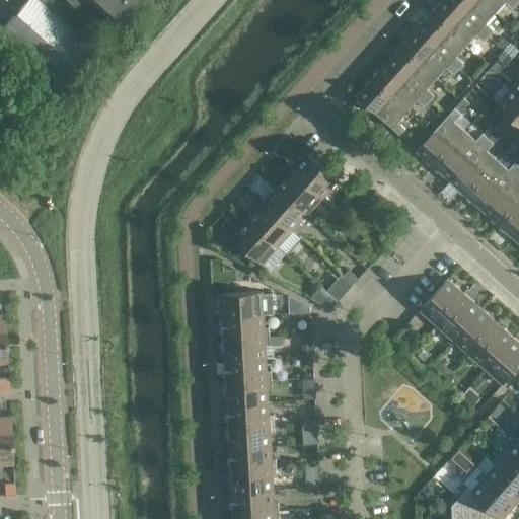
[(92,49),(63,23),(36,0),(27,0),(0,30),(60,85),(92,49)]
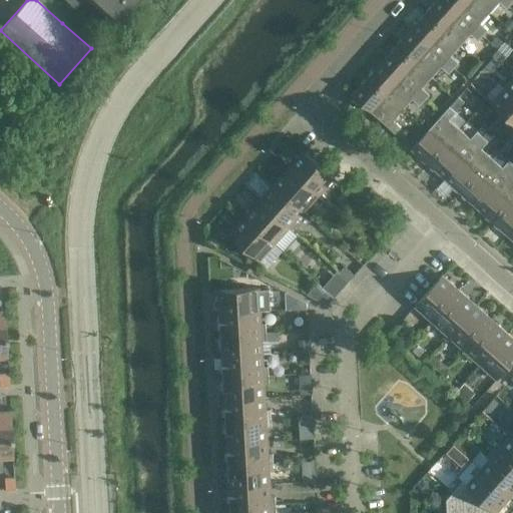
[(65,0),(74,7),(80,0),(90,0),(115,22),(135,0),(65,0)]
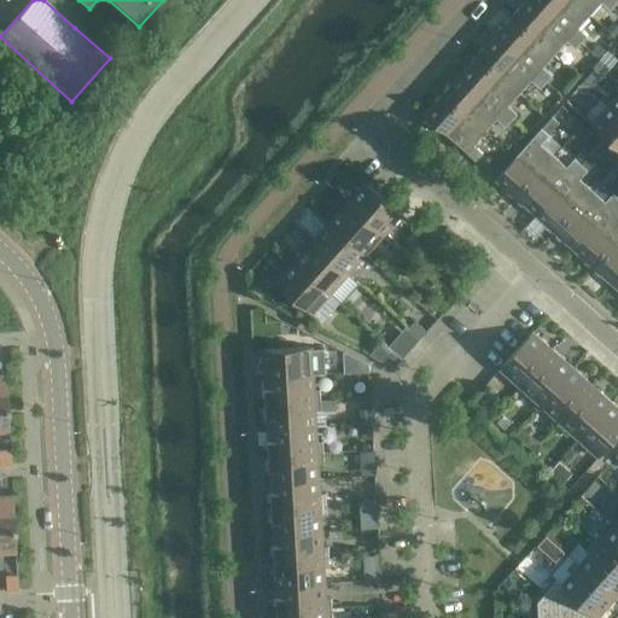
[(582,42),(535,0),(528,0),(514,16),(555,53),(567,41),(576,48),(582,42)]
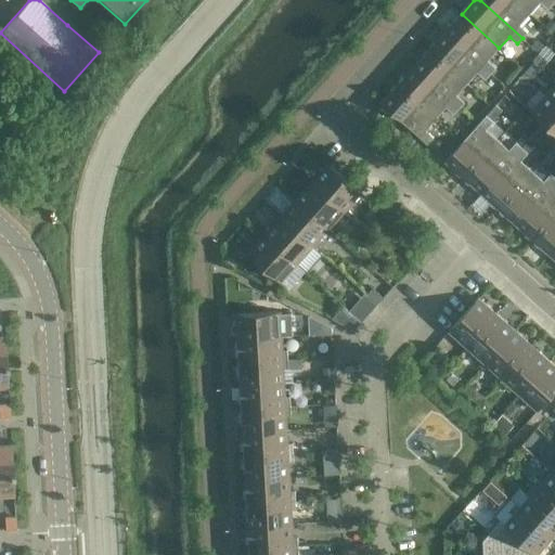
[(530,13),(515,0),(480,0),(523,38),(528,31),(520,24),(530,13)]
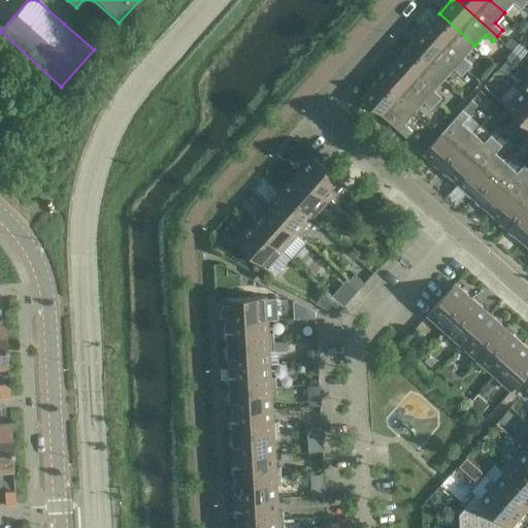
[(527,2),(524,0),(490,0),(504,12),(515,2),(522,8),(527,2)]
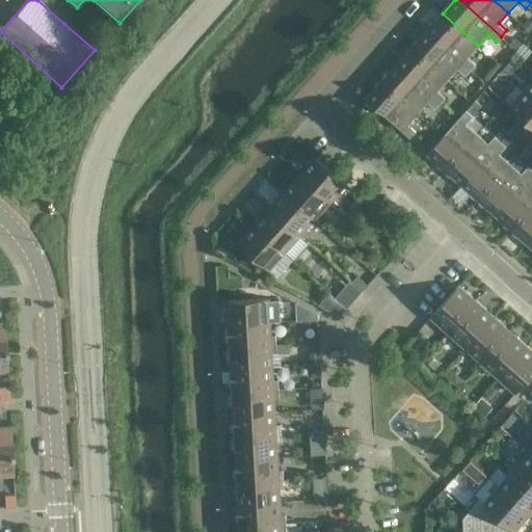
[(478,46),(443,14),(427,30),(471,70),(476,64),(469,57),(478,46)]
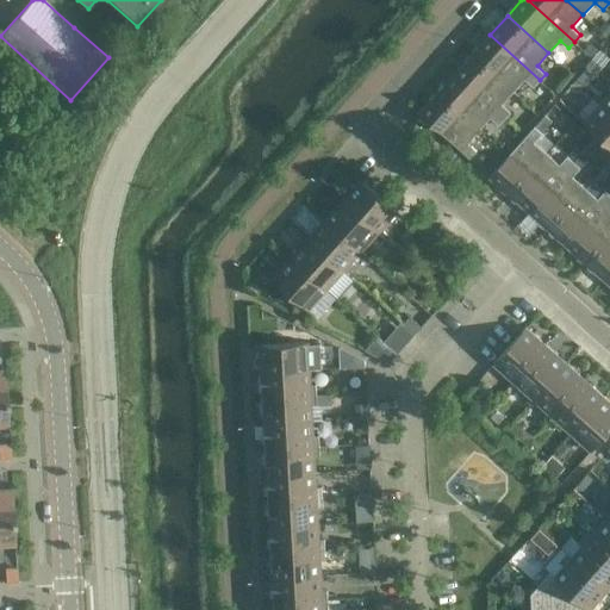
[(540,80),(490,35),(473,55),(514,92),(526,79),(534,87),(540,80)]
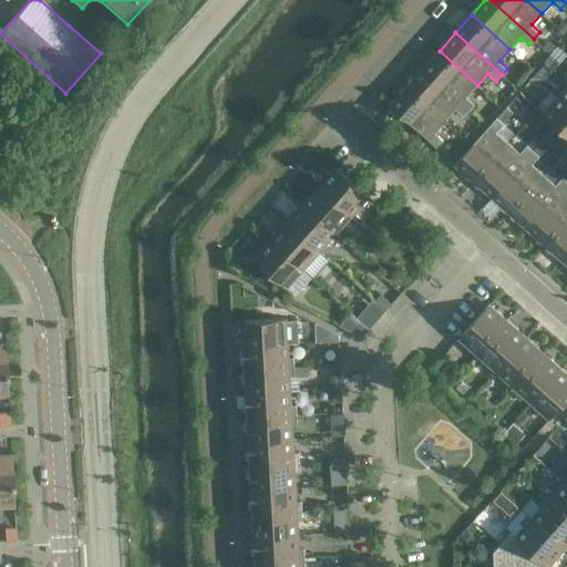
[(477,85),(440,51),(423,69),(470,110),(475,104),(467,96),(477,85)]
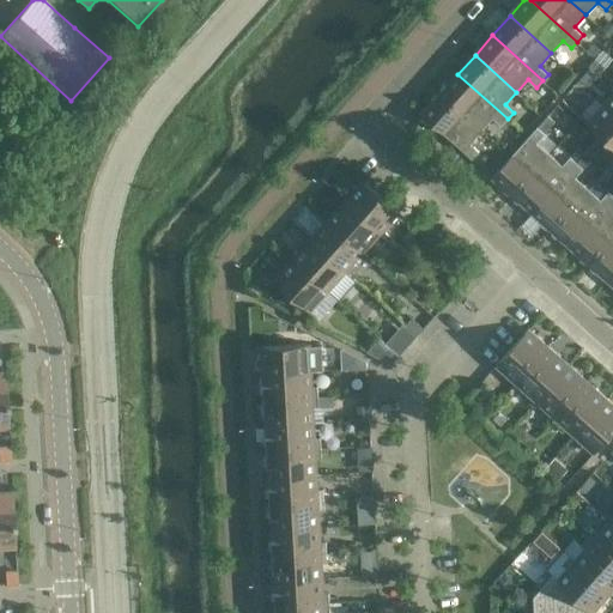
[(508,119),(457,74),(441,93),(481,131),(493,117),(502,126),(508,119)]
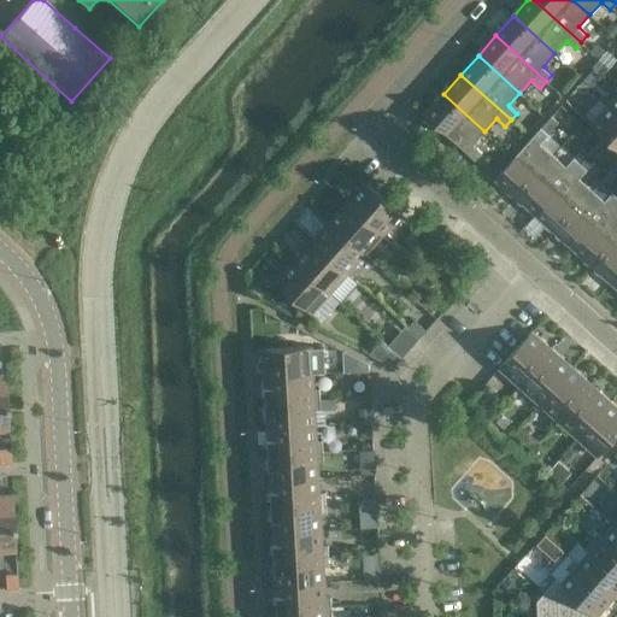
[(485,131),(444,94),(425,115),(476,159),(482,152),(474,144),(485,131)]
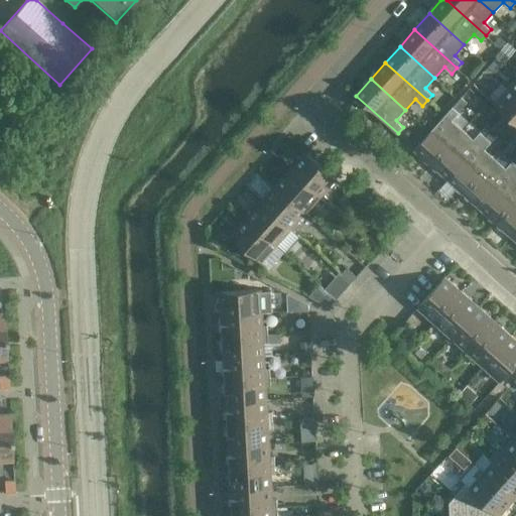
[(515,91),(510,86),(495,103),(515,122),(515,91)]
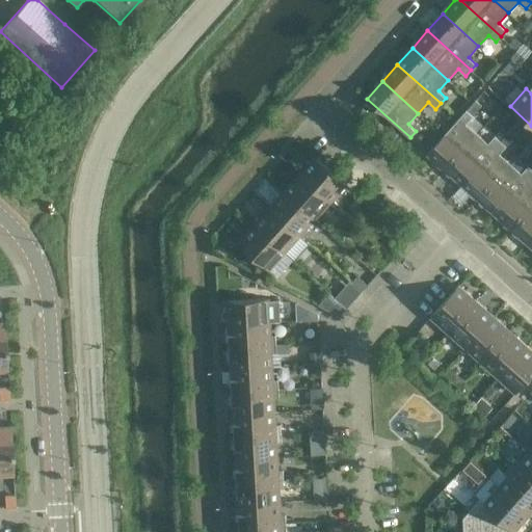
[(467,110),(427,154),(445,169),(477,133),(467,124),(473,115),(482,106),(476,100),(467,110)]
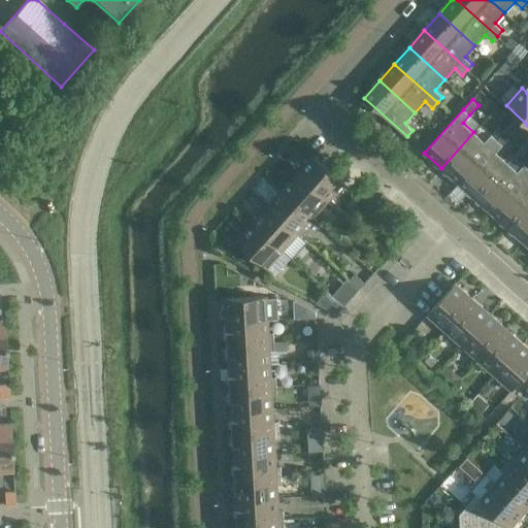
[(473,132),(441,168),(458,183),(497,139),(491,134),(485,141),(473,132)]
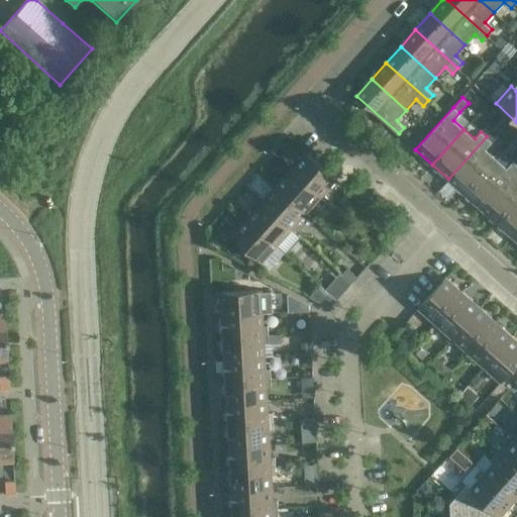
[(487,136),(448,179),(464,194),(496,159),(486,149),(492,141),(487,136)]
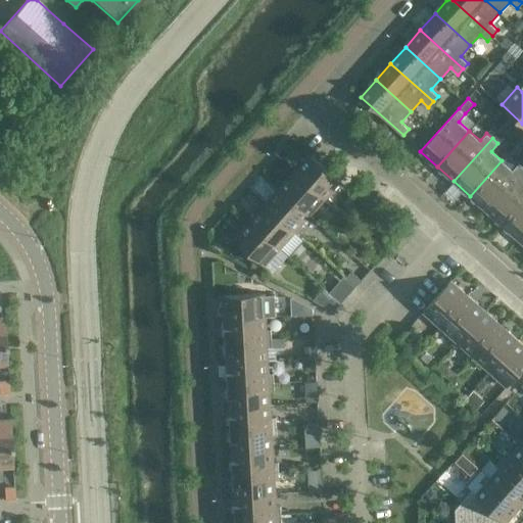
[(340,181),(310,153),(294,171),(325,198),(340,181)]
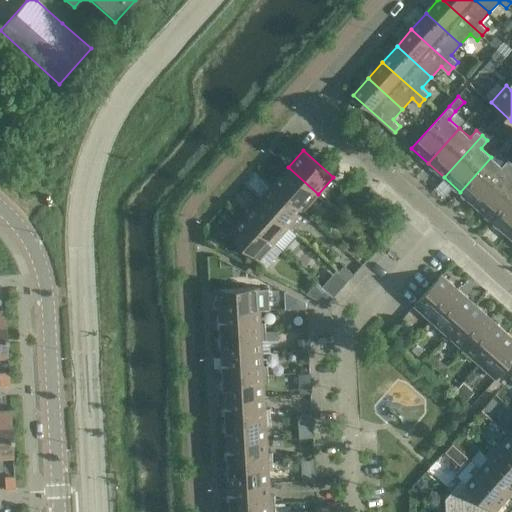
[(491,157),(460,192),(476,206),(511,166),(511,162),(508,159),(502,166),(491,157)]
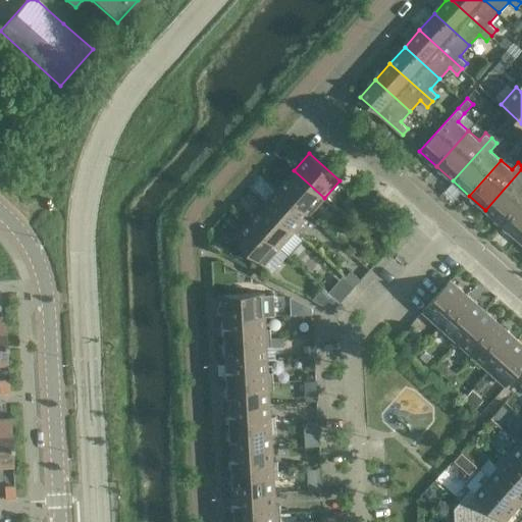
[(521,169),(485,210),(503,225),(521,202),(521,169)]
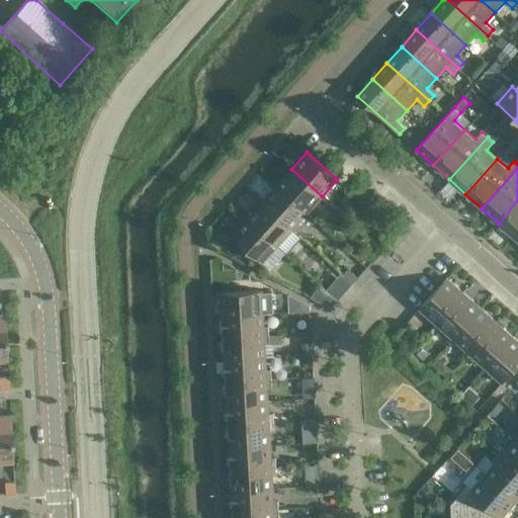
[(322,196),(291,169),(276,185),(307,212),(322,196)]
